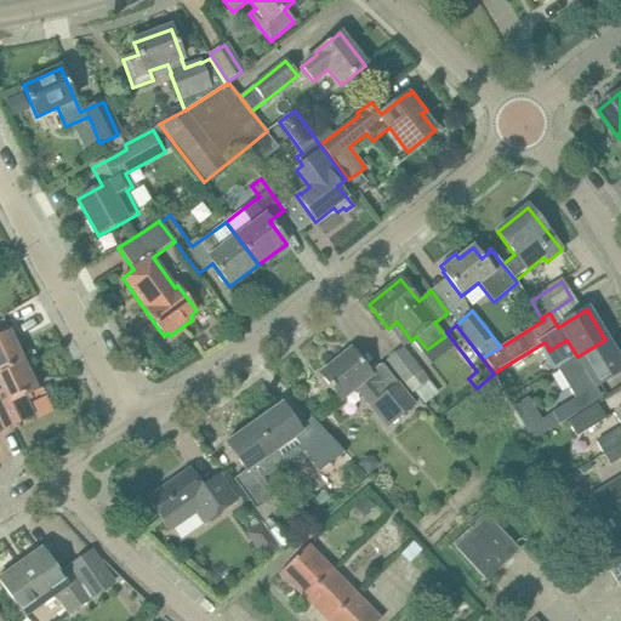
[(0,372),(24,362),(10,332),(0,337),(0,372)]
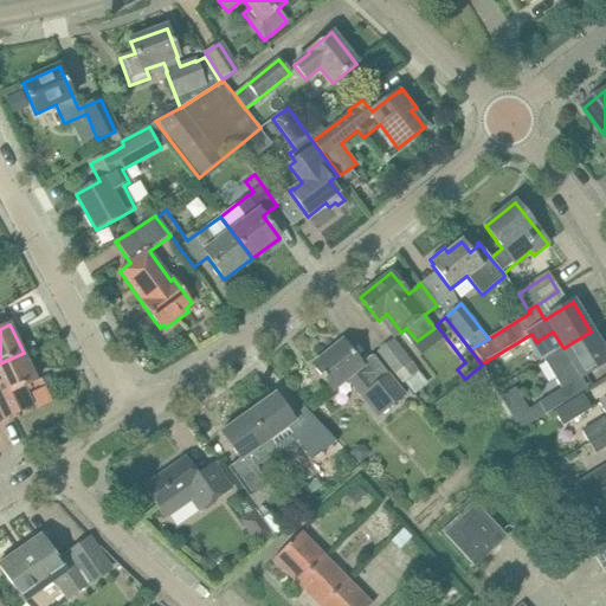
[(561,389),(588,373),(605,361),(605,355),(591,331),(563,348),(543,360),(561,389)]
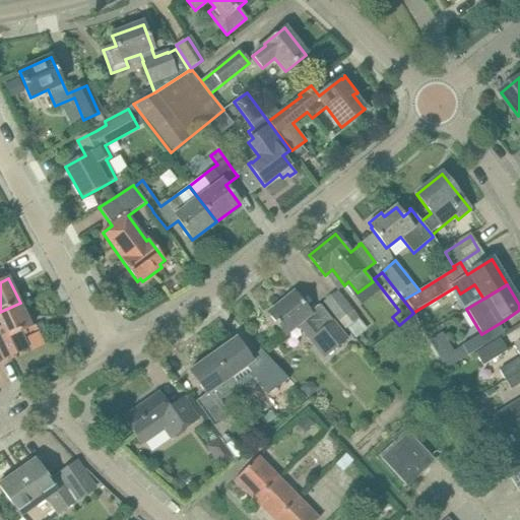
[(324,301),(345,328),(359,318),(337,290),(324,301)]
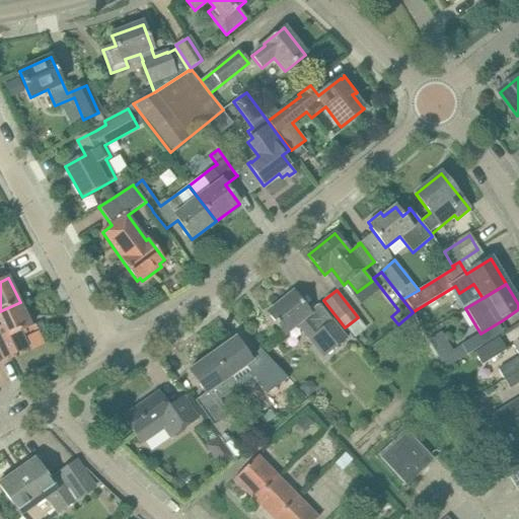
[(297,324),(309,340),(323,357),(334,350),(347,339),(319,304),(309,312),(294,293),(268,313),(285,334),(297,324)]
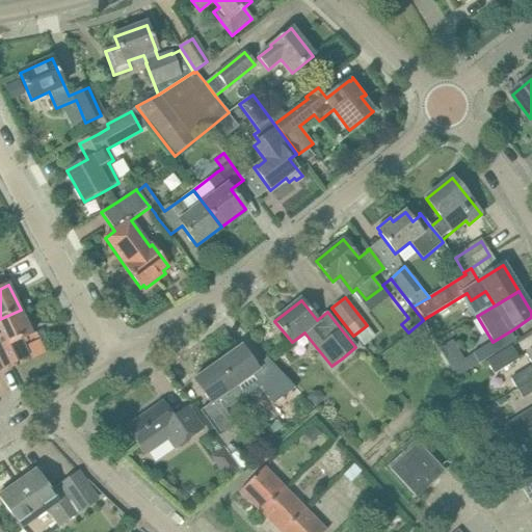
[(21,340),(32,335),(21,310),(0,319),(0,331),(6,345),(0,347),(0,362),(3,369),(29,356),(21,340)]
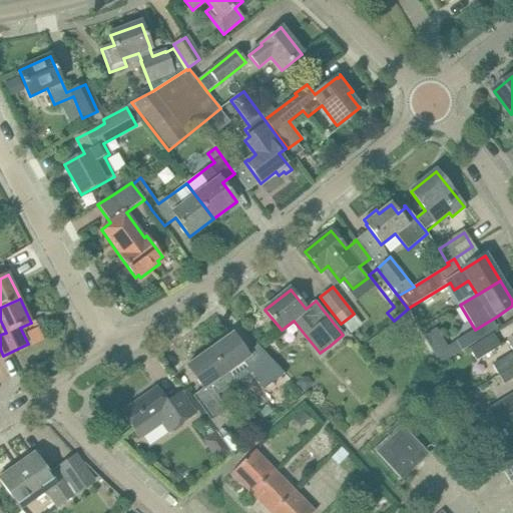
[(462,351),(475,342),(470,333),(456,341),(462,351)]
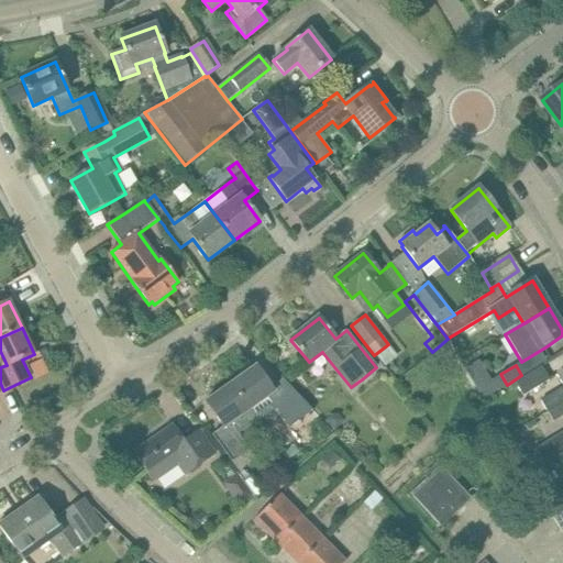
[(255,366),(230,384),(247,409),(265,397),(273,408),(284,423),(293,417),(305,434),(323,422),(308,406),(302,410),(284,384),(273,392),(255,366)]
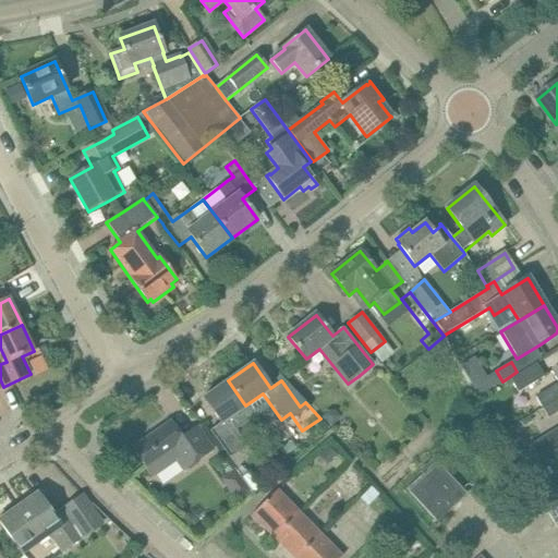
[(536,363),(510,379),(519,392),(545,376),(536,363)]
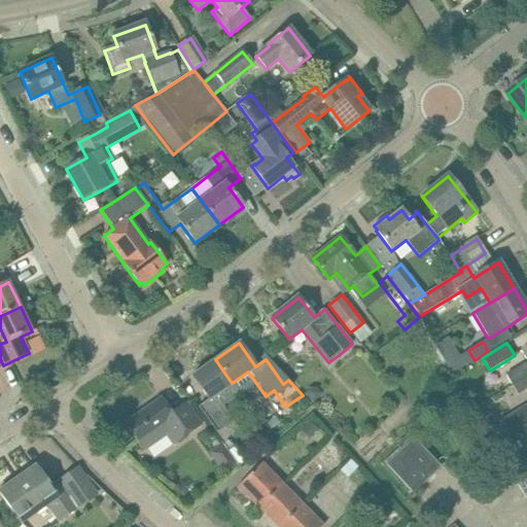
[(526,347),(520,351),(526,362),(506,375),(512,385),(526,376),(526,347)]
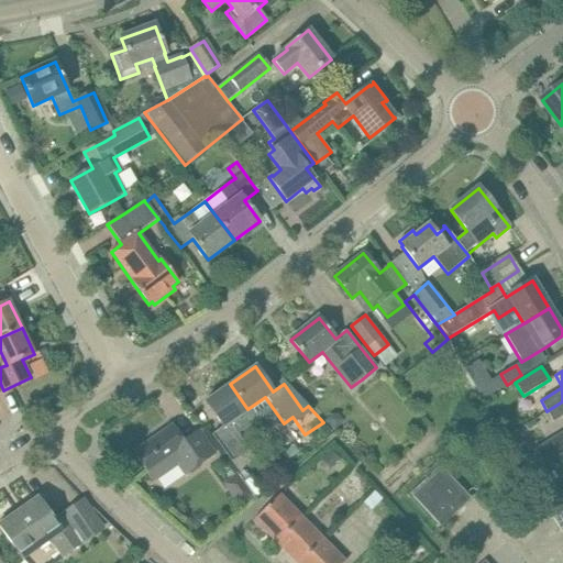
[(212,434),(224,452),(231,461),(249,449),(238,433),(256,420),(247,409),(230,384),(205,401),(222,427),(212,434)]
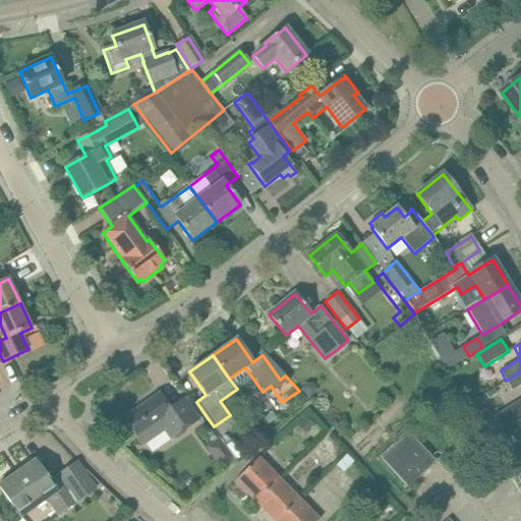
[(520,371),(506,381),(512,391),(520,385),(520,371)]
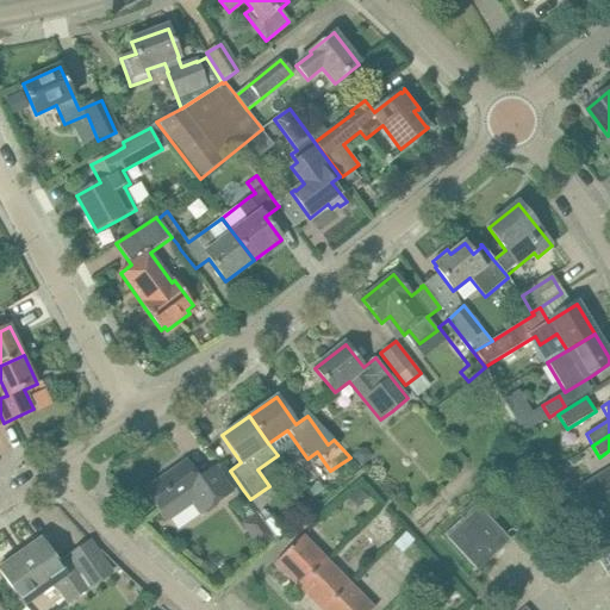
[(352,456),(362,467),(373,456),(366,449),(360,448),(352,456)]
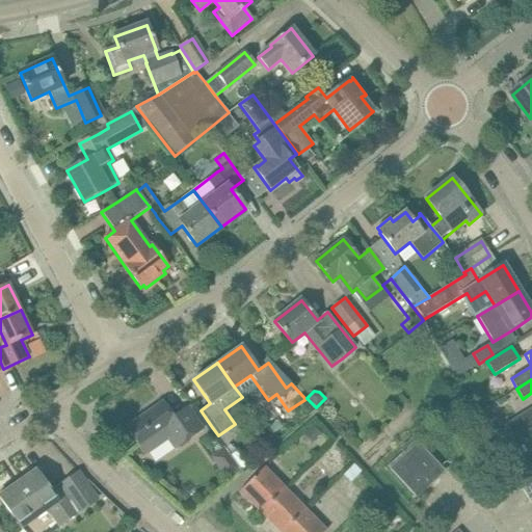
[(126,428),(139,447),(143,453),(167,436),(177,449),(203,430),(187,407),(174,417),(164,402),(126,428)]
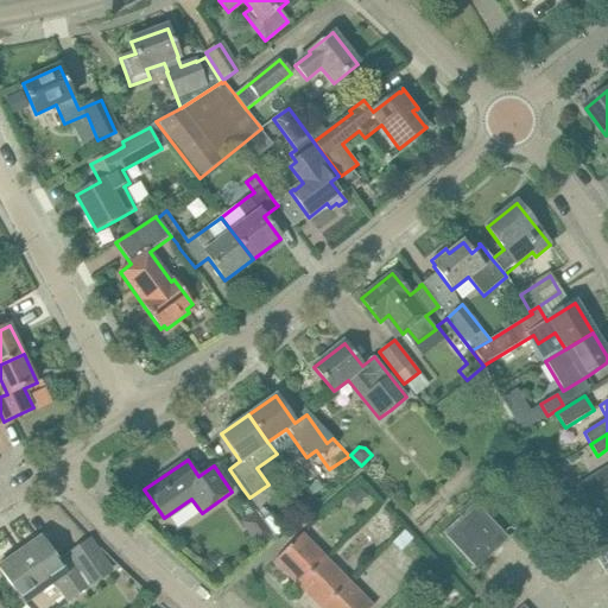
[(607,488),(607,466),(577,485),(588,501),(607,488)]
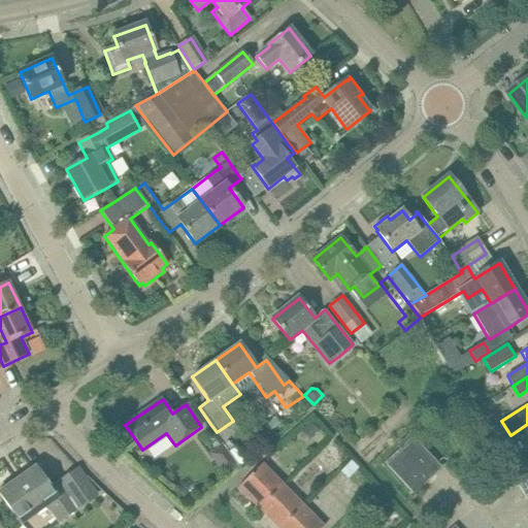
[(438,464),(424,449),(415,438),(386,465),(414,495),(434,475),(430,471),(438,464)]
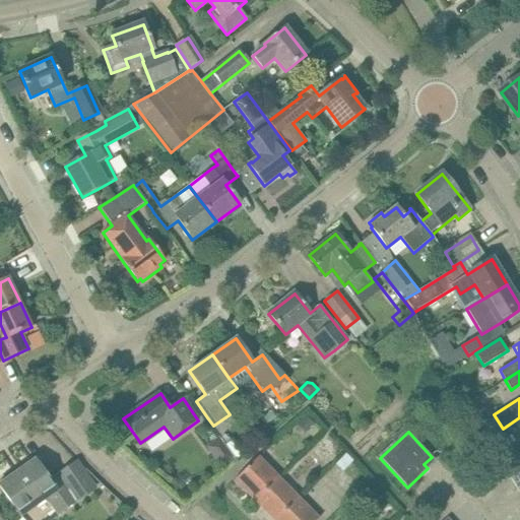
[(353,460),(346,453),(335,464),(343,471),(353,460)]
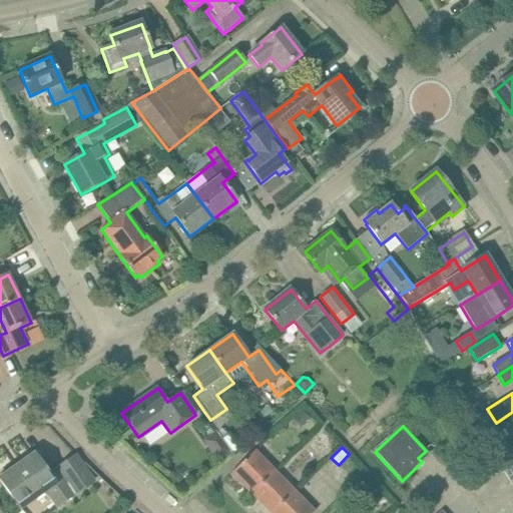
[(250,494),(275,472),(254,451),(230,474),(250,494)]
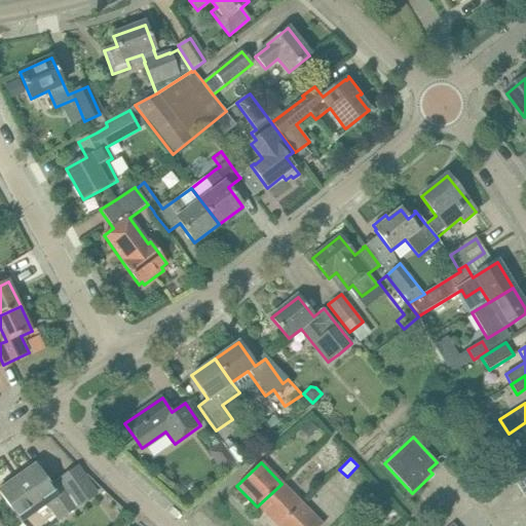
[(0,486),(0,488),(2,491),(0,491),(0,492),(21,521),(47,502),(60,520),(96,494),(89,486),(86,483),(84,485),(73,470),(49,486),(36,466),(24,476),(21,472),(0,486)]
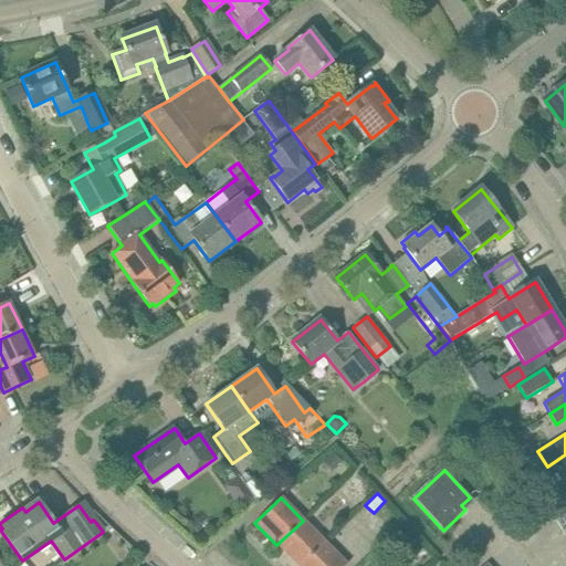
[(565,513),(556,520),(564,534),(565,533),(565,513)]
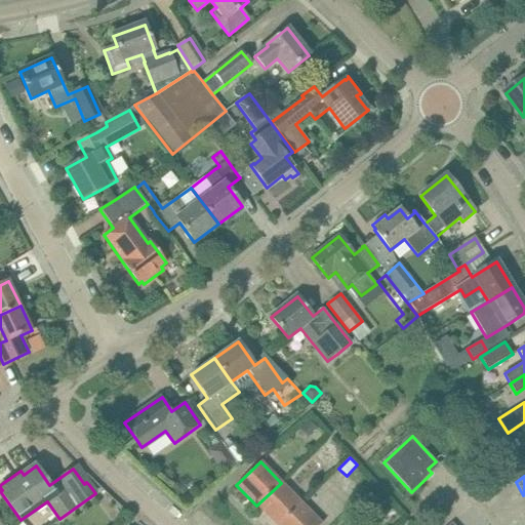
[(281,483),(256,506),(275,524),(278,524),(300,502),(281,483)]
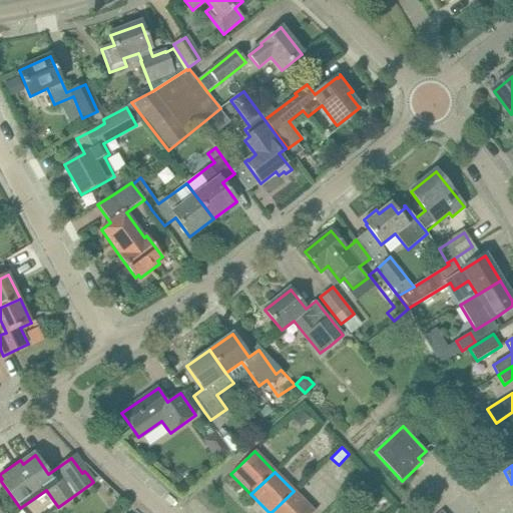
[(294,491),(272,512),(313,512),(314,512),(294,491)]
